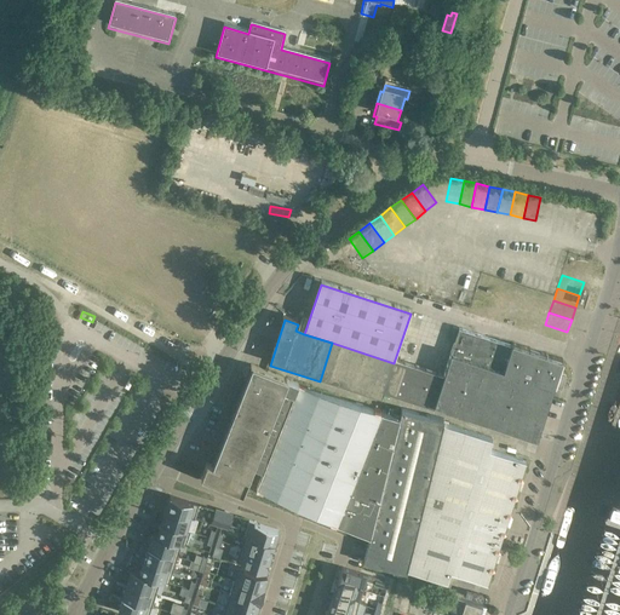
[(545,325),(541,338),(563,345),(568,332),(567,332),(545,325)]
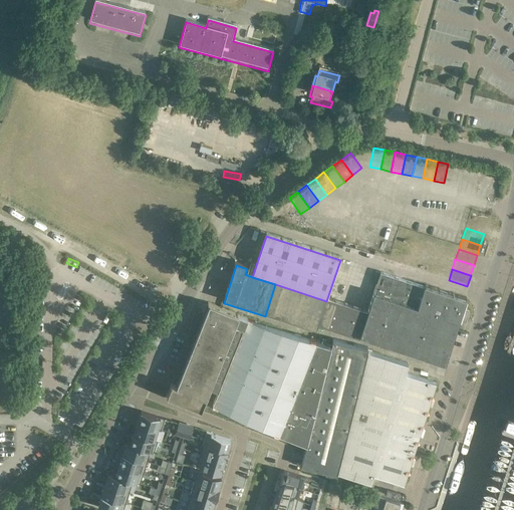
[(99,282),(101,278),(92,273),(89,277),(99,282)]
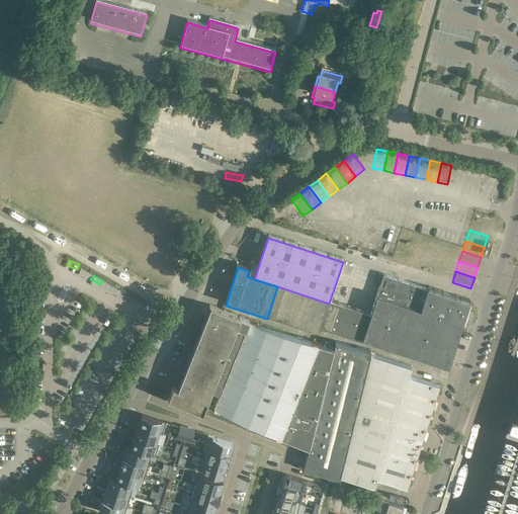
[(320,331),(362,344),(363,342),(448,370),(462,328),(420,315),(427,292),(383,278),(370,317),(339,307),(335,320),(325,317),(320,331)]
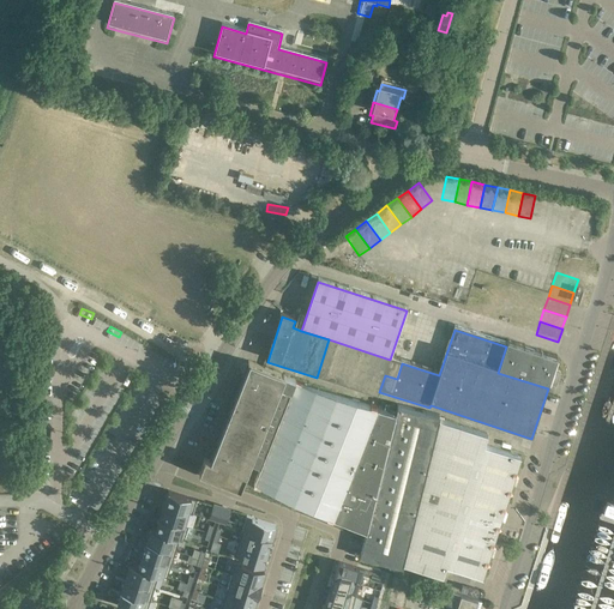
[(390,360),(329,339),(317,378),(377,398),(379,392),(385,375),(397,379),(402,363),(390,360)]
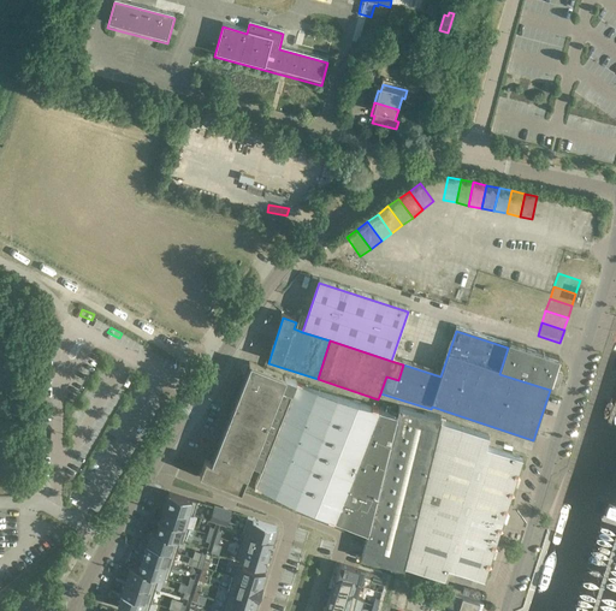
[(562,377),(555,374),(558,362),(509,345),(508,348),(499,374),(550,390),(550,387),(557,390),(562,377)]
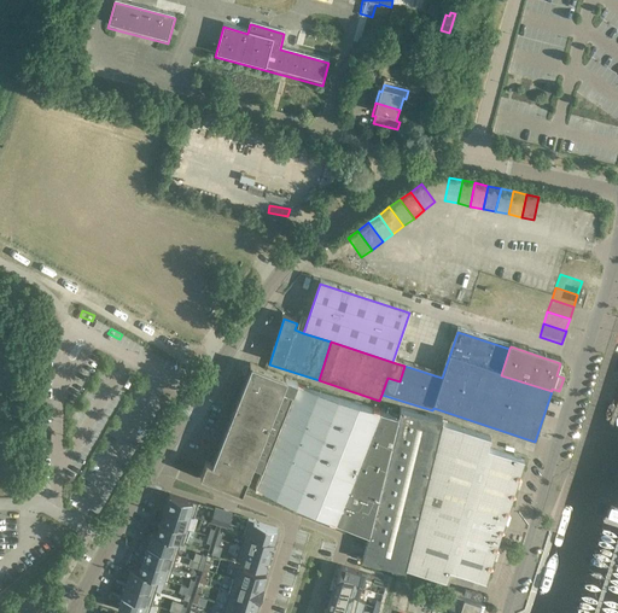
[(369,538),(368,546),(363,564),(404,574),(406,571),(445,584),(448,573),(485,584),(524,463),(487,451),(490,441),(442,426),(442,422),(400,412),(398,419),(378,413),(379,412),(373,410),(372,412),(303,391),(303,389),(297,387),(297,386),(251,368),(213,467),(205,465),(200,478),(243,495),(252,470),(263,473),(256,494),(262,496),(262,495),(330,521),(328,523),(334,525),(334,524),(369,538)]
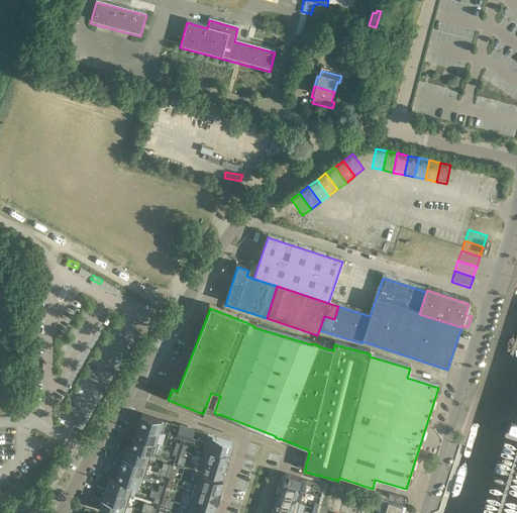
[(141,416),(138,427),(160,434),(160,435),(162,436),(166,424),(141,416)]
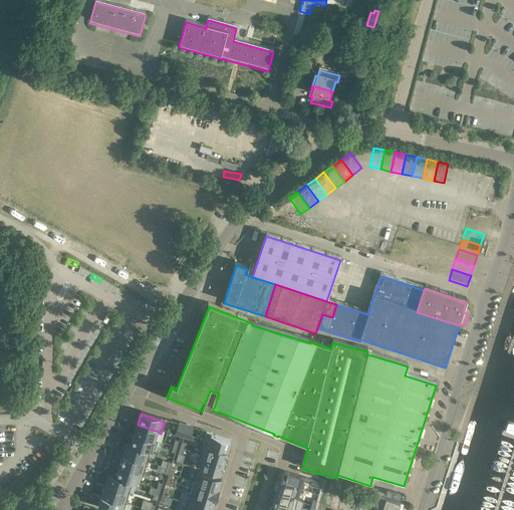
[(138,425),(134,436),(156,443),(159,433),(159,432),(138,425)]
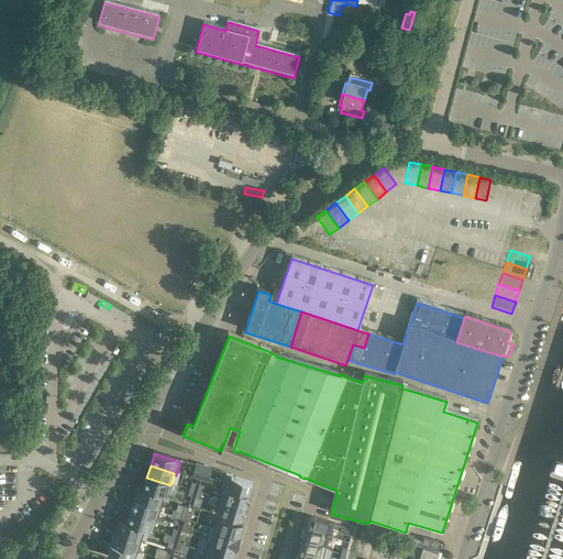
[(195,468),(191,480),(198,482),(201,469),(195,468)]
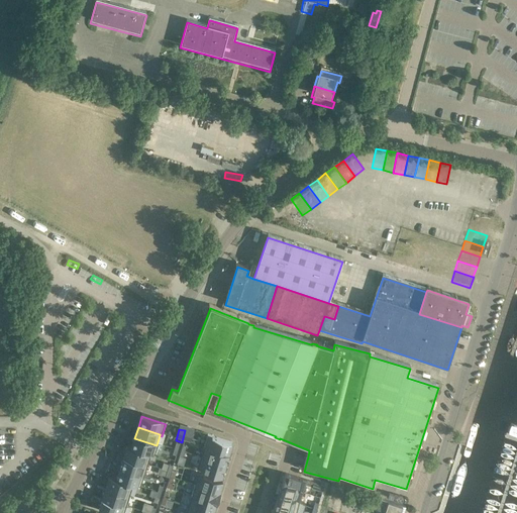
[(188,431),(184,443),(190,445),(194,433),(188,431)]
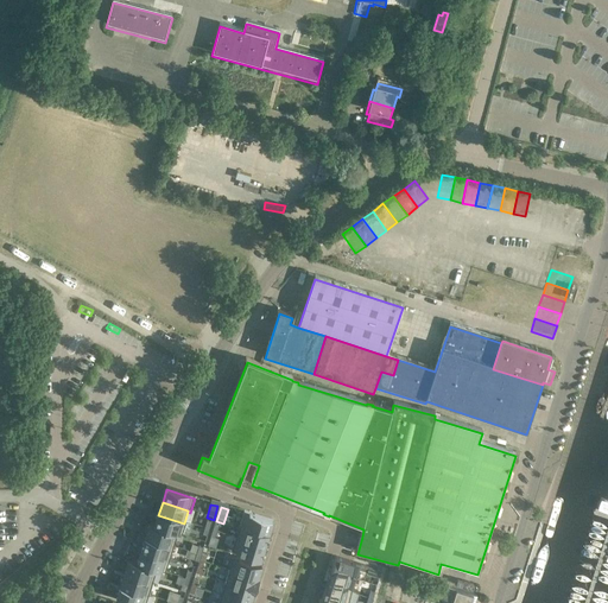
[(244,514),(240,527),(268,537),(272,524),(244,514)]
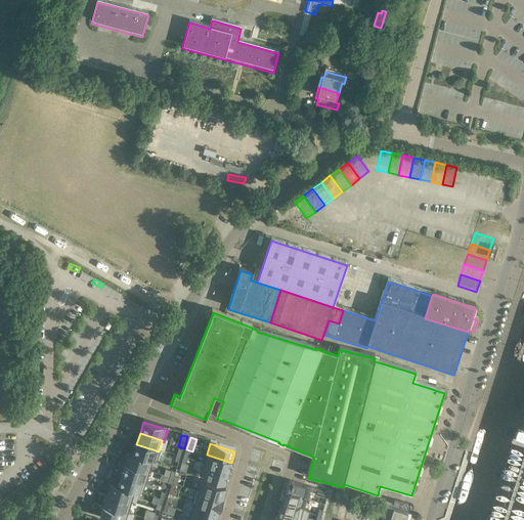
[(132,457),(153,463),(157,465),(161,452),(159,451),(136,444),(132,457)]
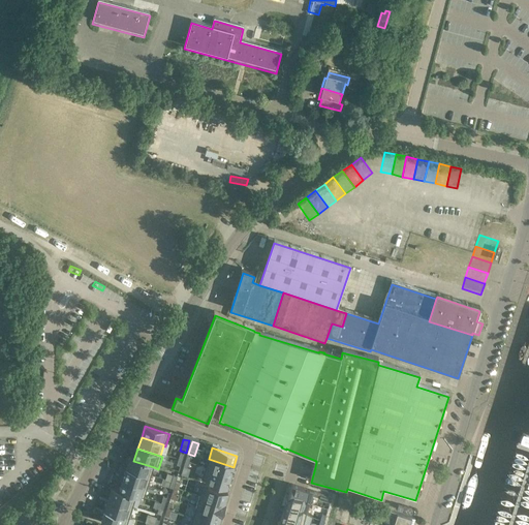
[(130,459),(126,470),(151,479),(154,467),(133,461),(130,459)]
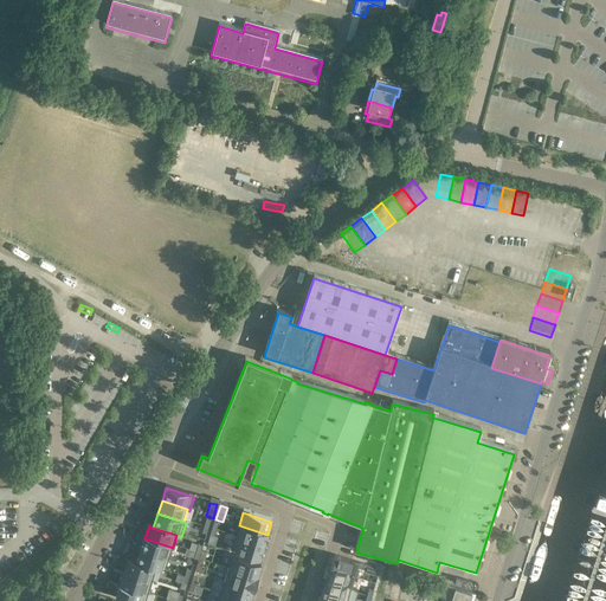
[(239,525),(234,540),(263,548),(268,535),(239,525)]
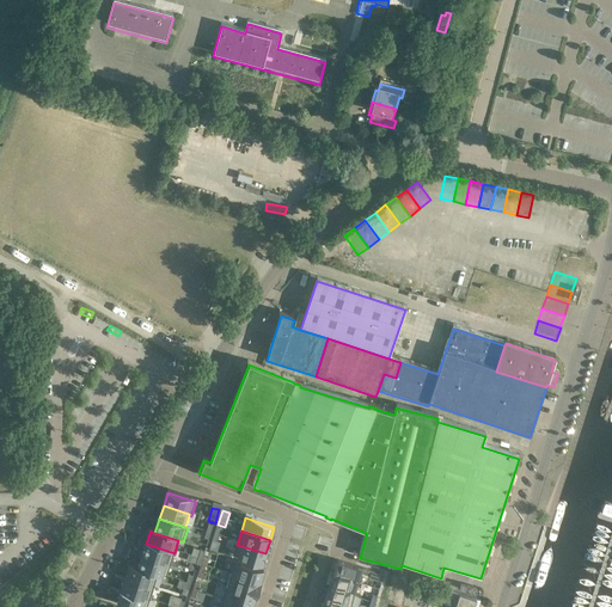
[(146,544),(142,557),(171,565),(175,553),(146,544)]
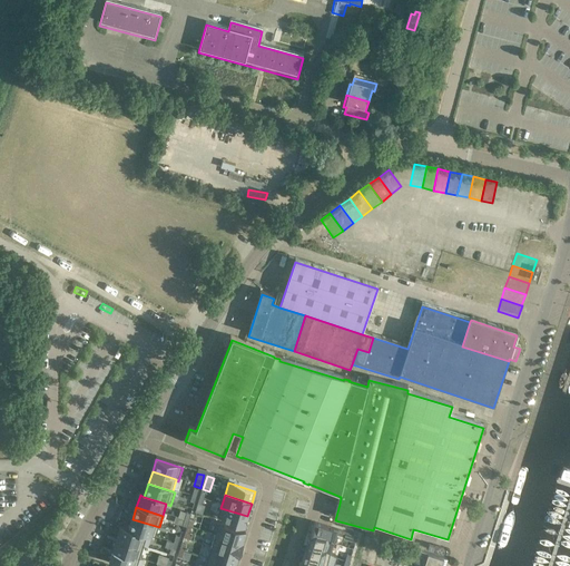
[(220,508),(217,520),(244,529),(247,516),(220,508)]
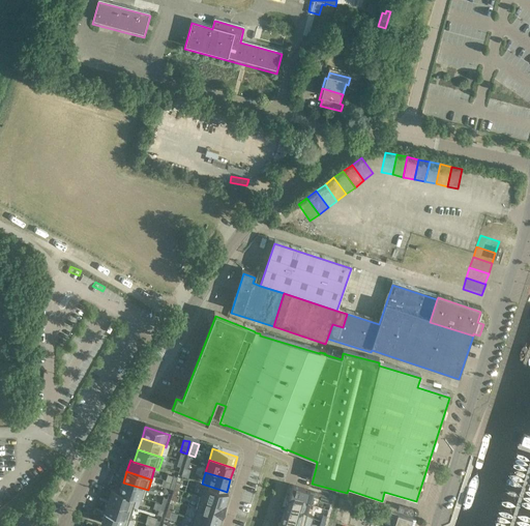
[(119,494),(137,499),(137,500),(144,502),(148,490),(123,483),(119,494)]
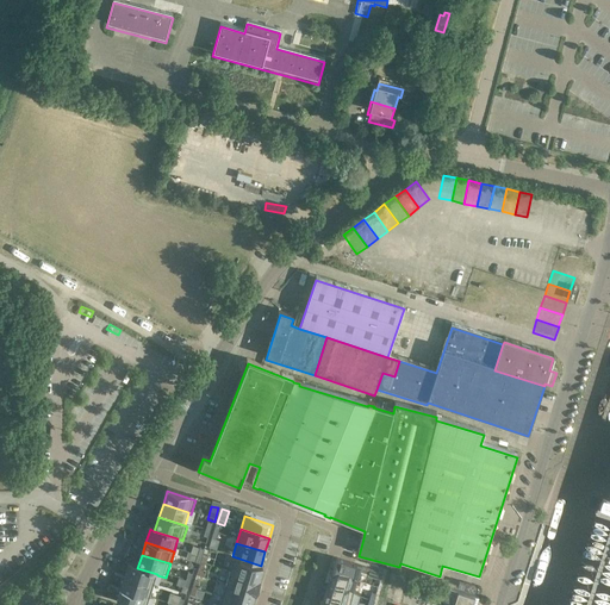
[(234,561),(230,574),(259,584),(262,571),(260,569),(234,561)]
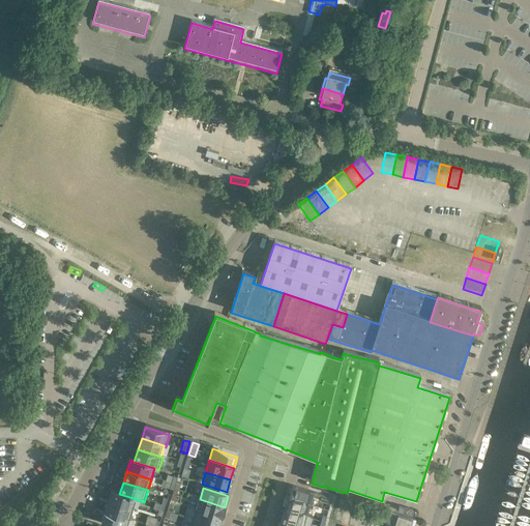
[(292,489),(288,501),(311,508),(315,496),(307,494),(295,490),(294,490),(292,489)]
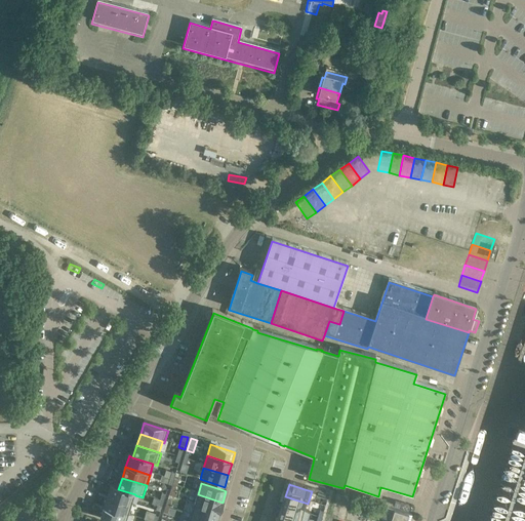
[(111,486),(108,497),(132,506),(135,495),(135,494),(118,489),(111,486)]
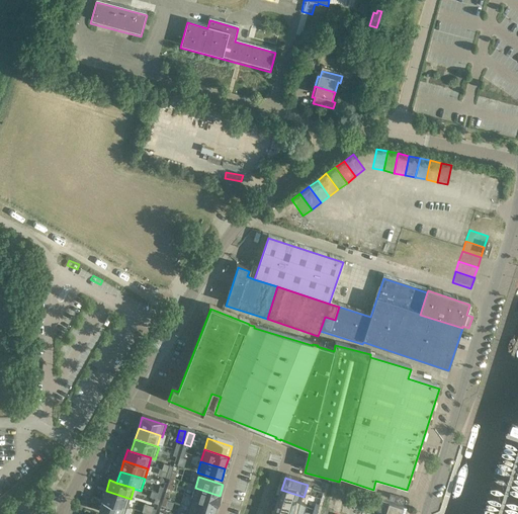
[(195,488),(191,499),(216,507),(220,496),(195,488)]
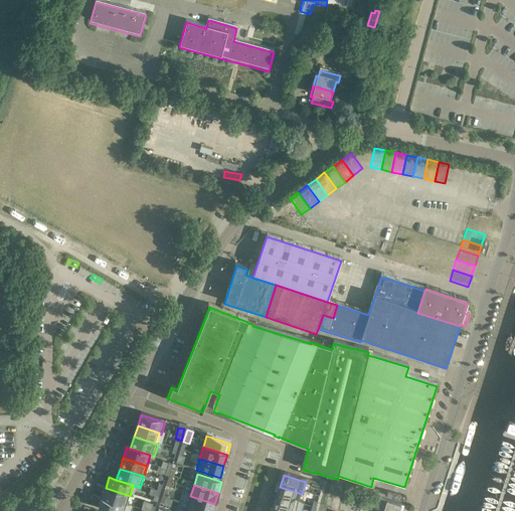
[(280,487),(277,499),(298,505),(302,494),(280,487)]
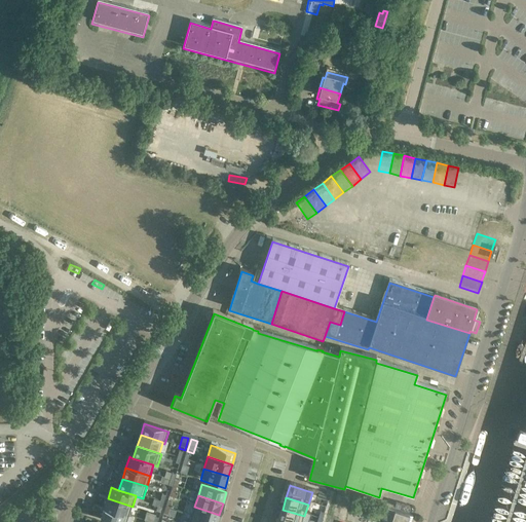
[(108,498),(104,510),(128,518),(133,507),(108,498)]
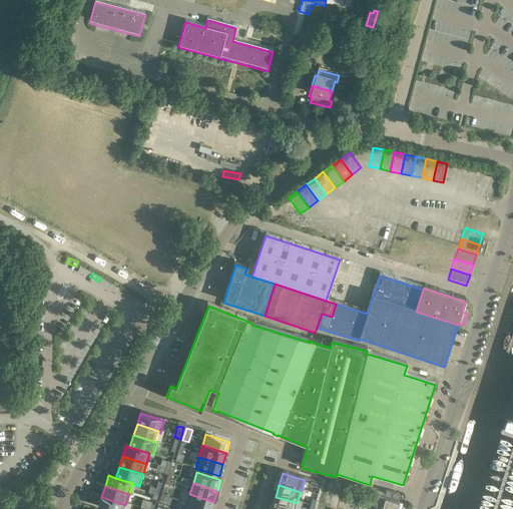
[(189,494),(186,505),(196,508),(211,508),(213,502),(189,494)]
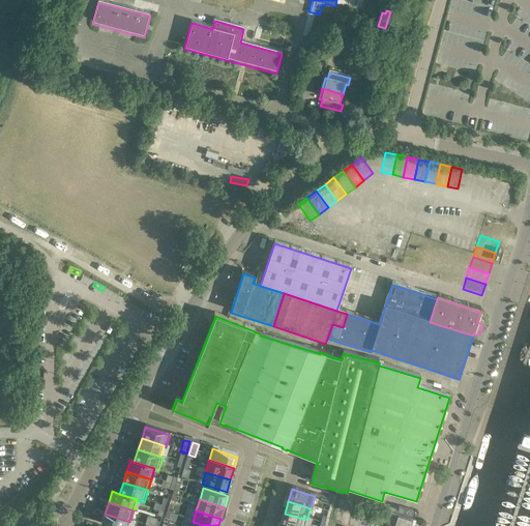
[(105,514),(101,525),(128,525),(129,522),(105,514)]
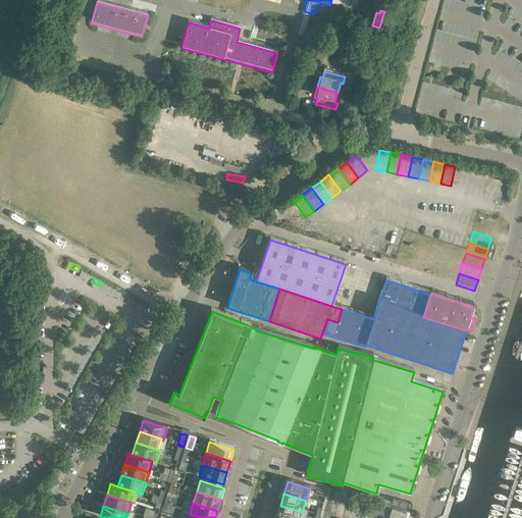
[(280,506),(276,517),(300,517),(302,512),(280,506)]
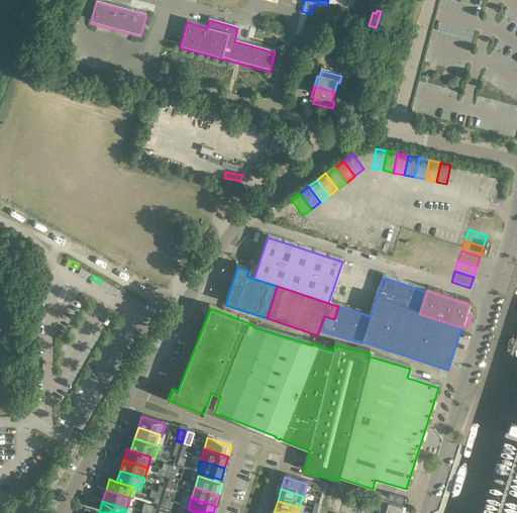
[(382,503),(379,512),(405,512),(406,510),(382,503)]
